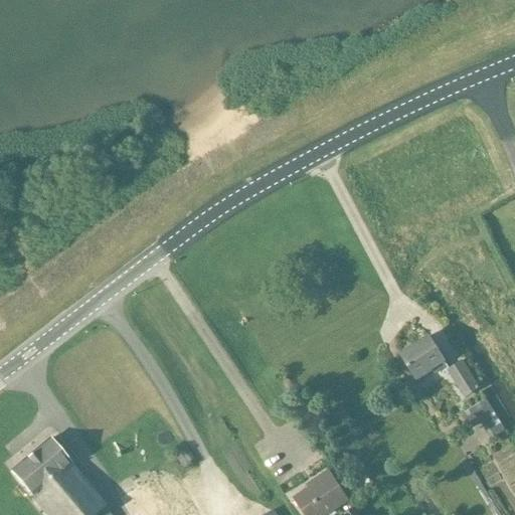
[(427,337),(399,355),(416,380),(439,366),(443,373),(448,370),(449,369),(427,337)]
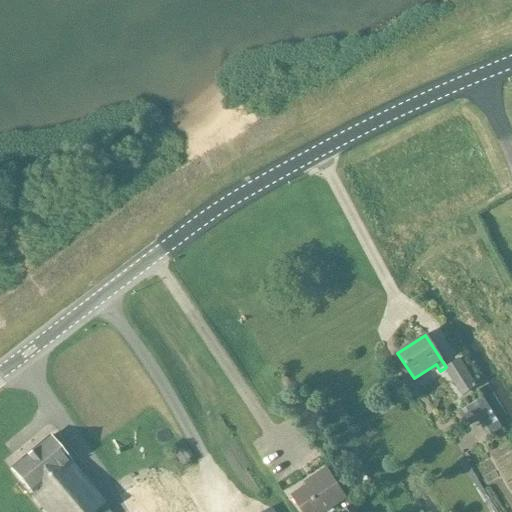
[(459,359),(446,367),(445,368),(462,394),(476,386),(459,359)]
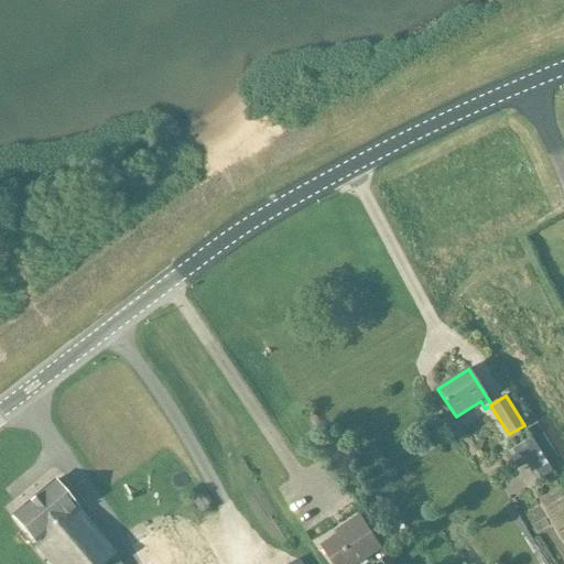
[(506,453),(516,470),(527,464),(538,481),(553,473),(532,437),(506,453)]
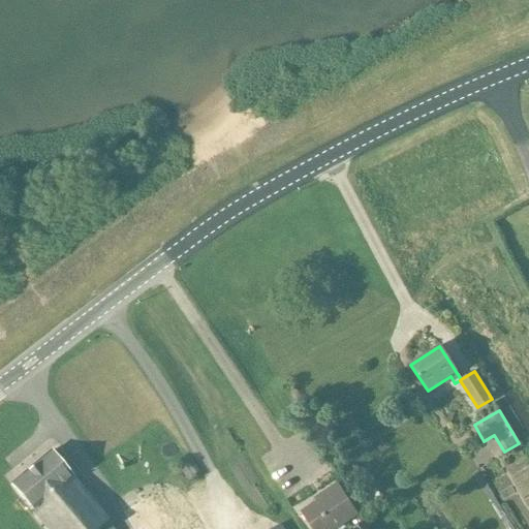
[(10,485),(29,508),(45,528),(112,528),(106,522),(73,480),(50,452),(10,485)]
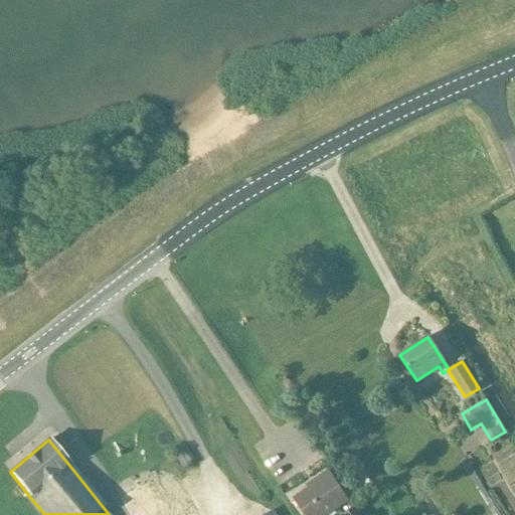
[(294,499),(304,514),(327,514),(347,502),(328,472),(314,481),(316,485),(294,499)]
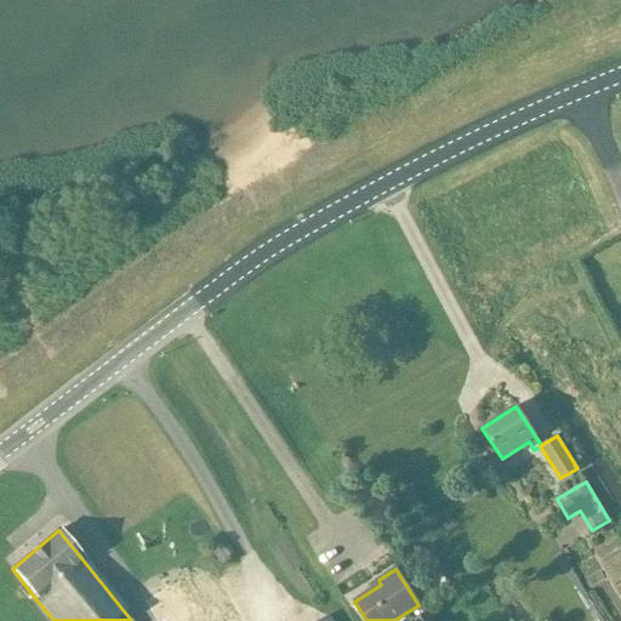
[(214,620),(194,588),(159,610),(165,620),(214,620)]
